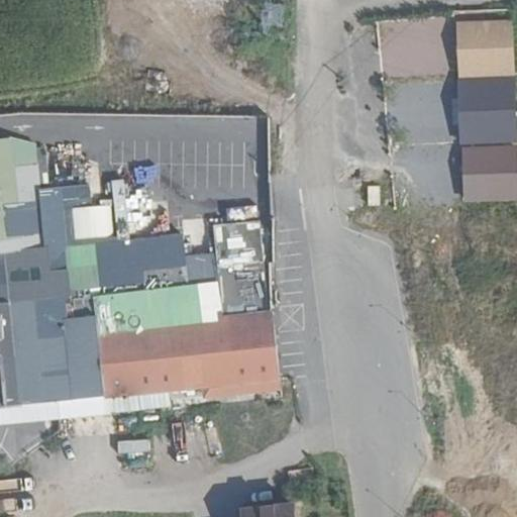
[(506,162),(502,121),(484,123),(488,164),(506,162)]
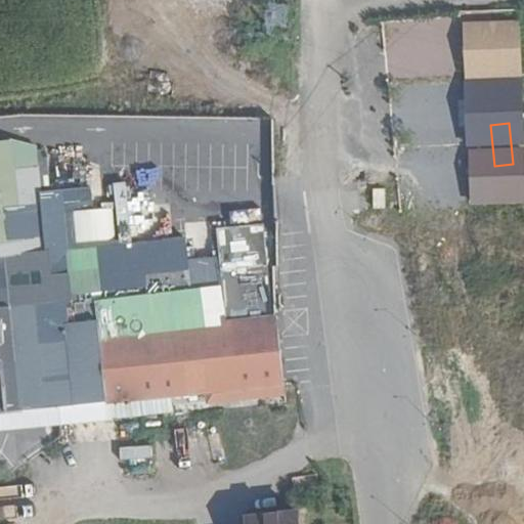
[(185,221),(183,250),(203,251),(205,223),(185,221)]
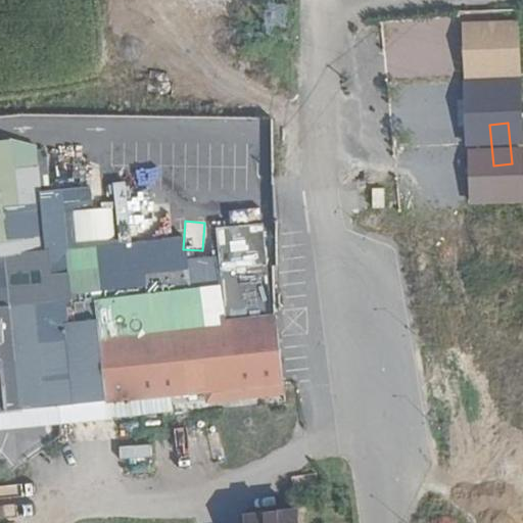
[(263,225),(217,224),(216,267),(262,268),(263,225)]
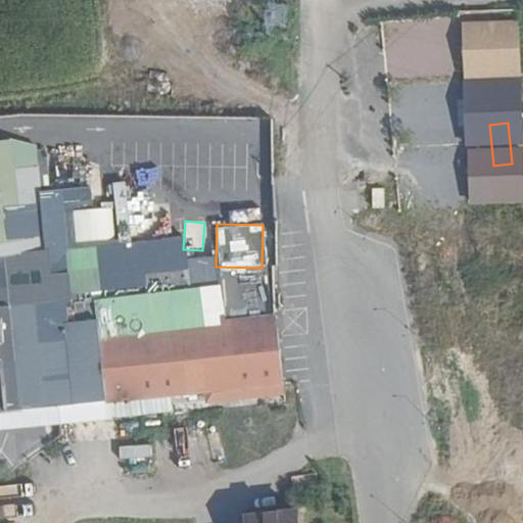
[(197,281),(217,275),(211,257),(192,263),(197,281)]
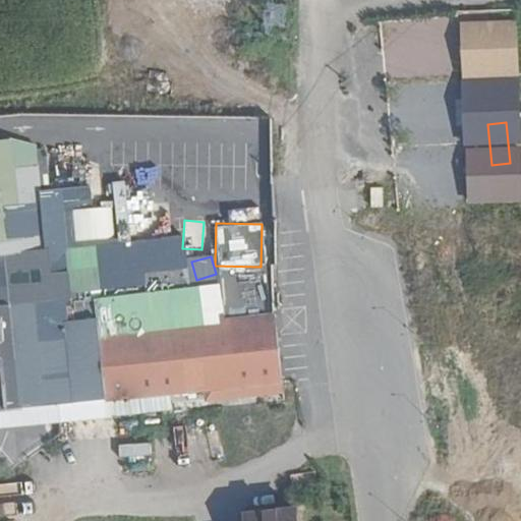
[(52,325),(75,322),(73,299),(50,301),(52,325)]
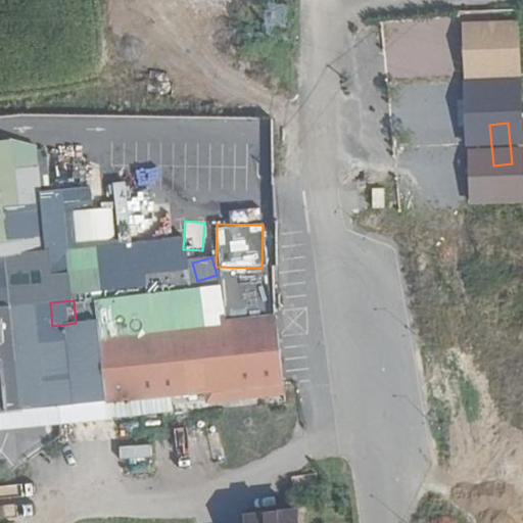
[(284,385),(278,315),(99,322),(104,371),(73,374),(76,403),(107,399),(107,402),(284,385)]
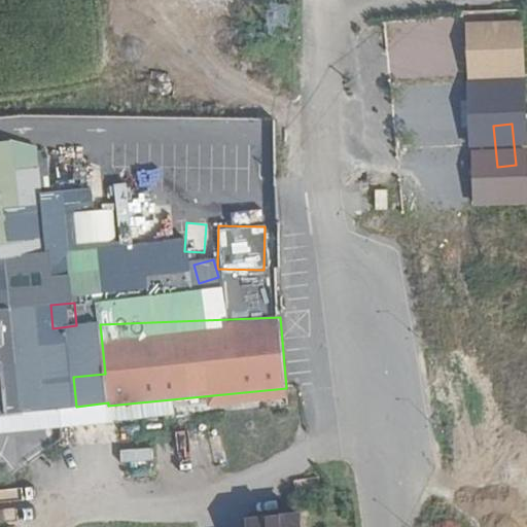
[(302,526),(301,515),(249,520),(250,526),(302,526)]
